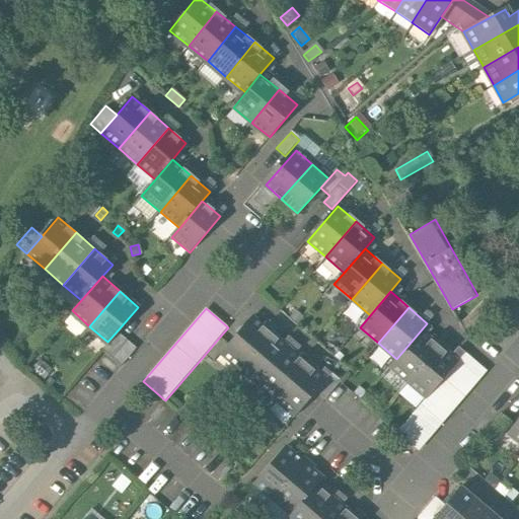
[(296,311),(290,317),(297,323),(303,317),(296,311)]
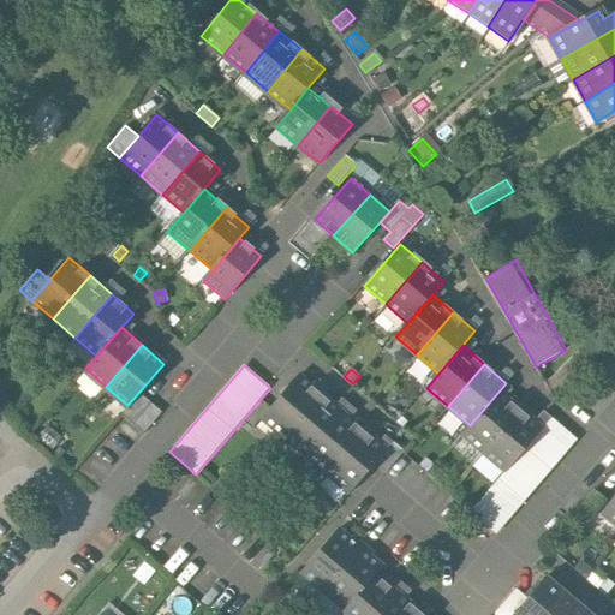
[(262,421),(284,439),(317,399),(296,381),(272,408),(262,421)]
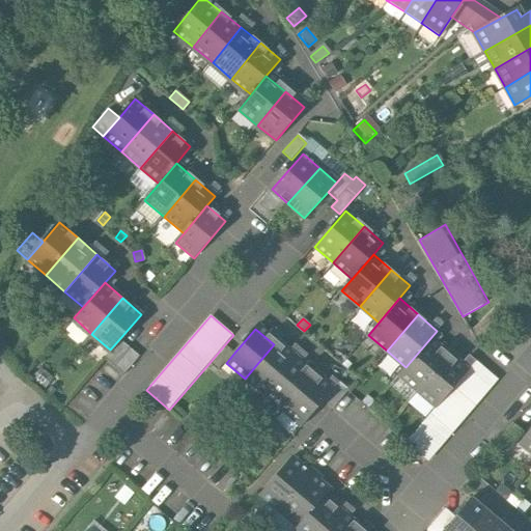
[(398,375),(417,391),(448,354),(430,338),(406,367),(398,375)]
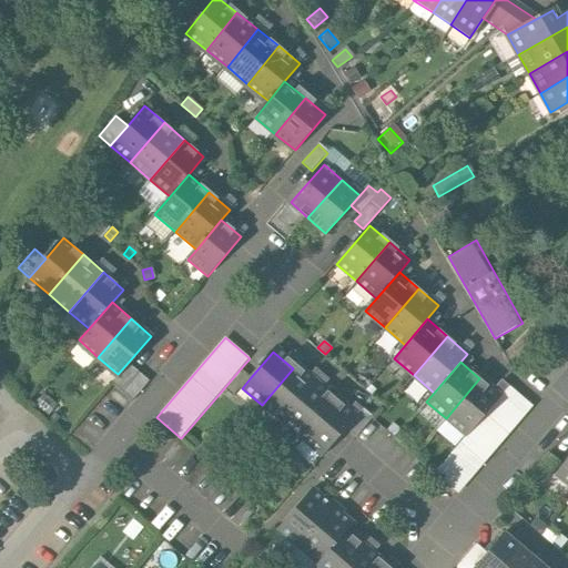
[(149,382),(128,363),(118,374),(110,383),(131,402),(149,382)]
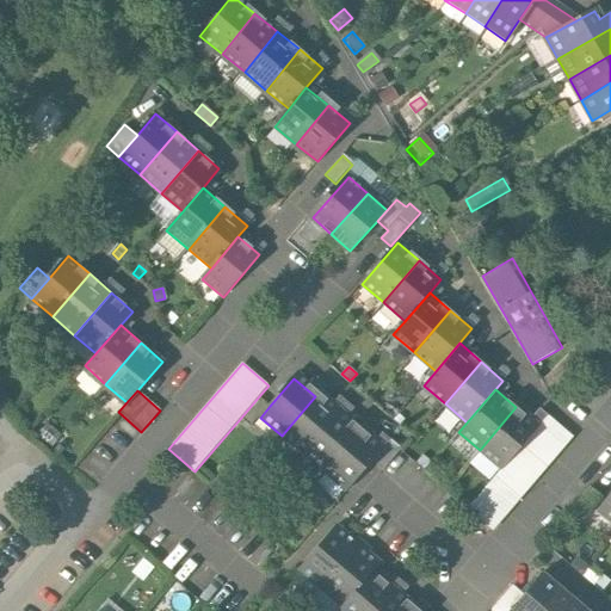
[(251,429),(260,418),(270,406),(259,396),(240,419),(251,429)]
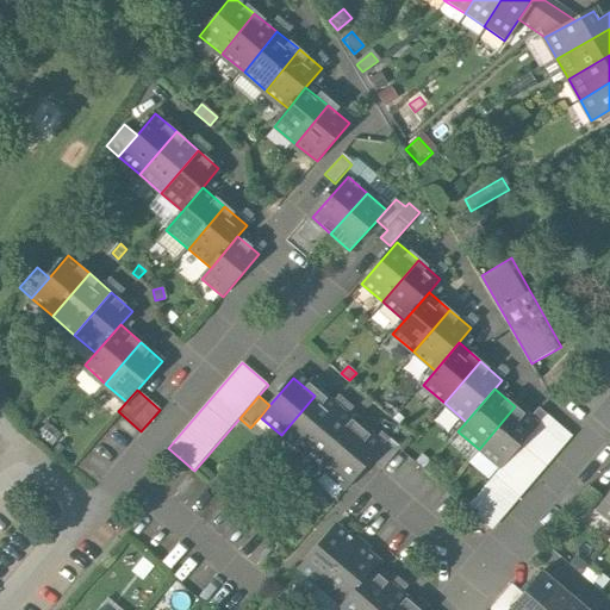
[(281,435),(303,453),(336,414),(315,396),(281,435)]
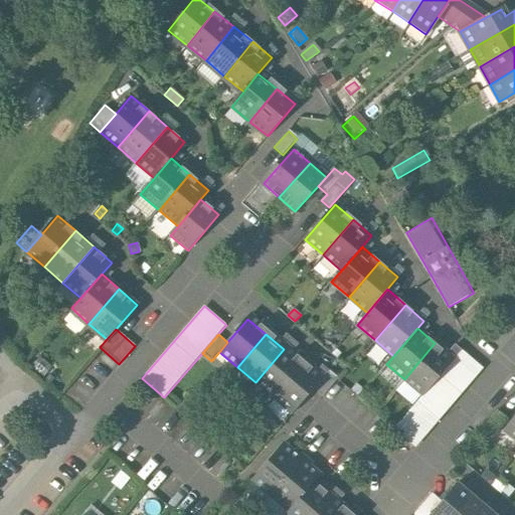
[(454,342),(445,352),(452,358),(421,394),(393,426),(412,444),(480,365),(454,342)]
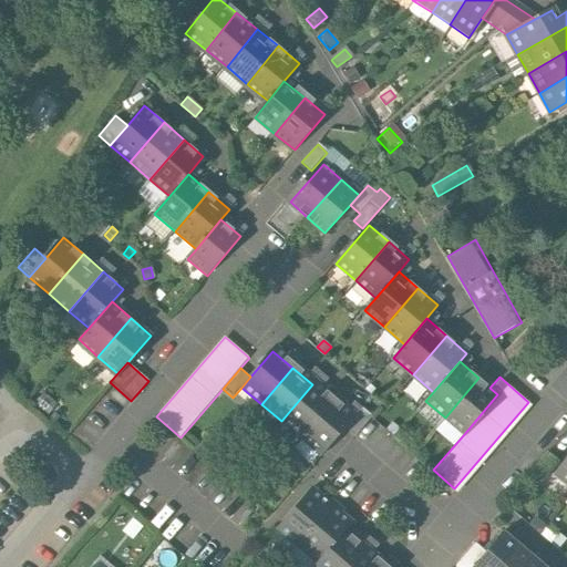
[(490,388),(478,378),(445,418),(464,434),(497,394),(490,388)]
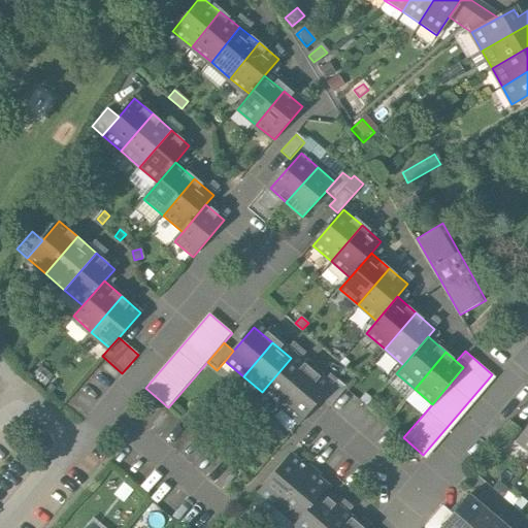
[(262,392),(281,408),(309,374),(291,358),(262,392)]
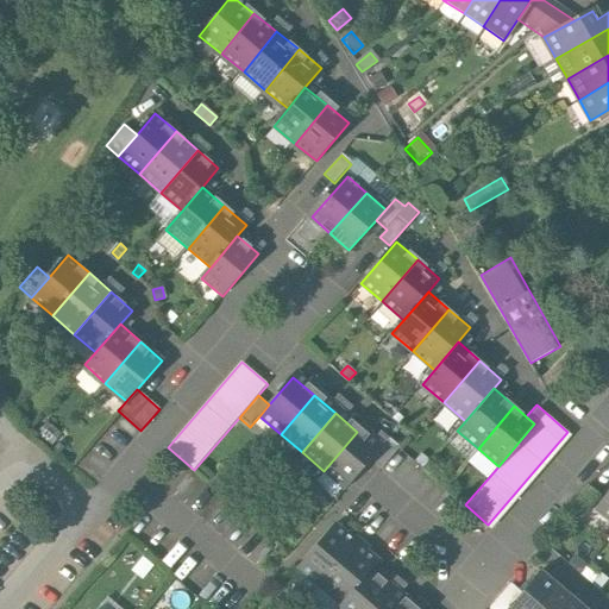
[(50,443),(58,432),(45,421),(37,431),(50,443)]
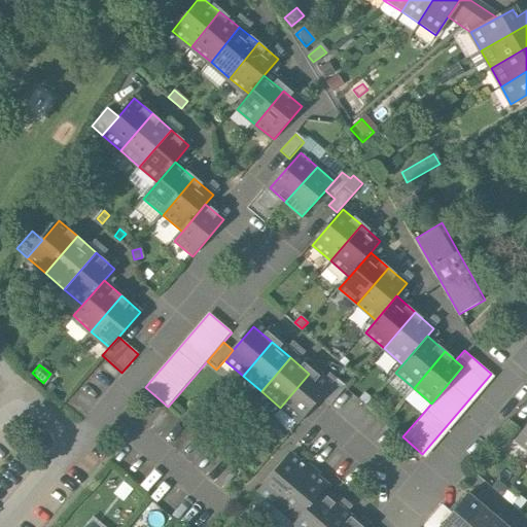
[(327,389),(309,374),(280,408),(299,423),(320,398),(327,389)]
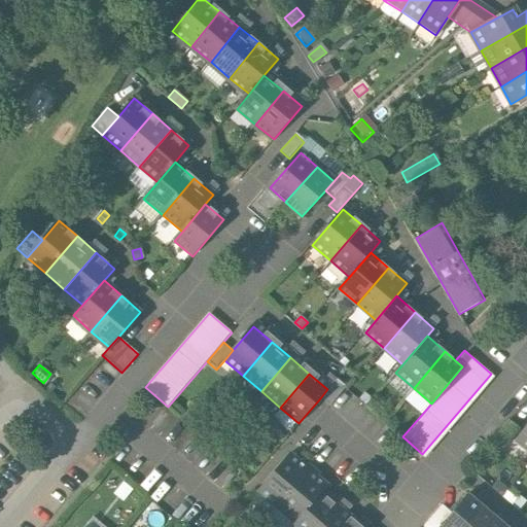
[(59,382),(54,377),(46,385),(51,390),(59,382)]
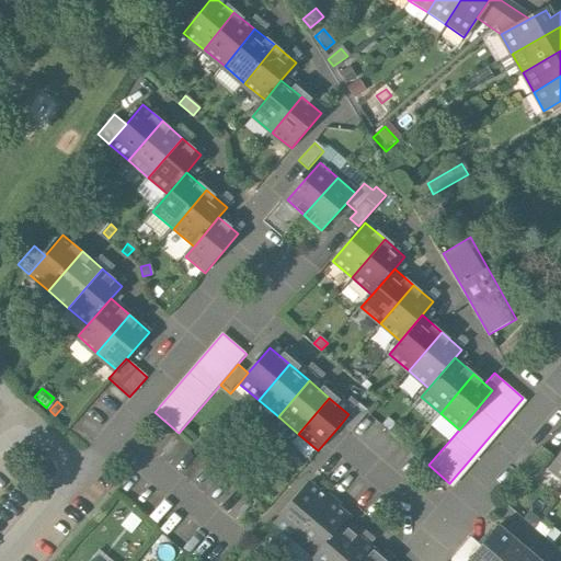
[(357,404),(348,414),(341,424),(351,433),(367,413),(357,404)]
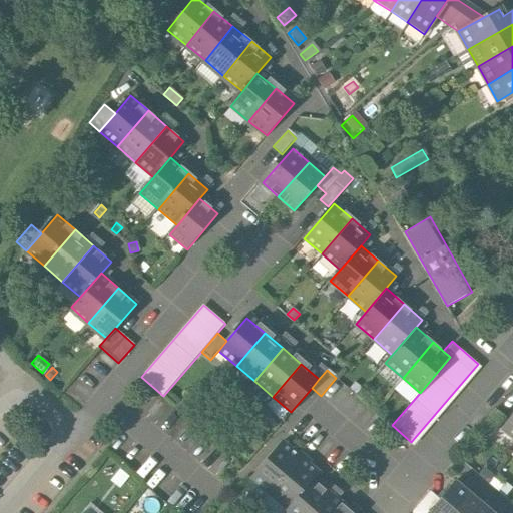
[(348,388),(355,394),(360,389),(363,386),(355,379),(348,388)]
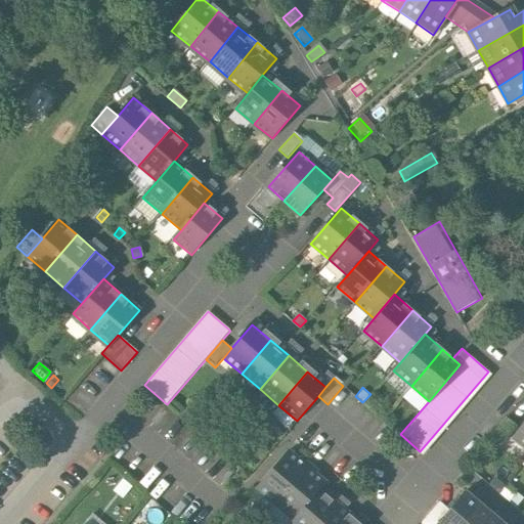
[(372,400),(367,397),(362,402),(367,406),(372,400)]
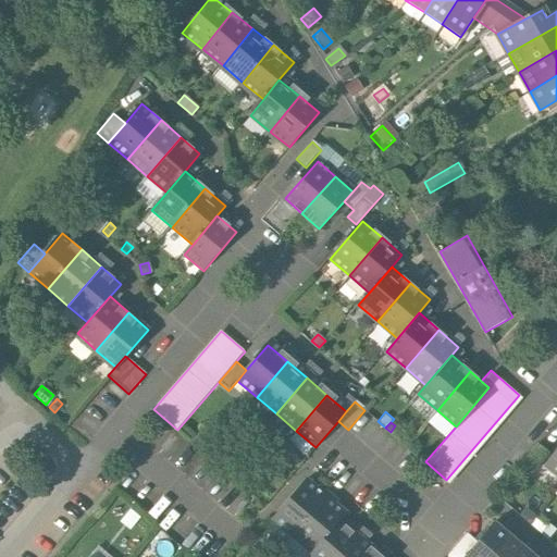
[(556,448),(543,467),(556,477),(556,448)]
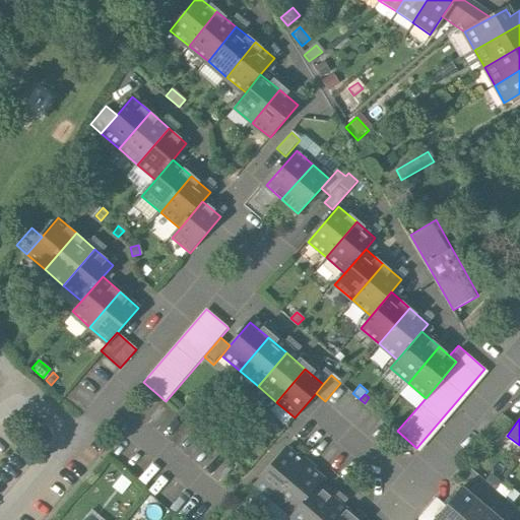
[(257,483),(274,500),(305,464),(286,449),(257,483)]
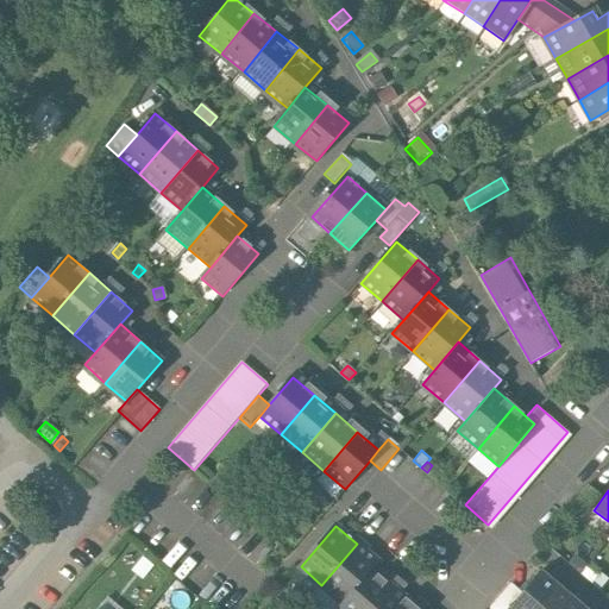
[(378,563),(357,544),(321,585),(343,603),(371,570),(378,563)]
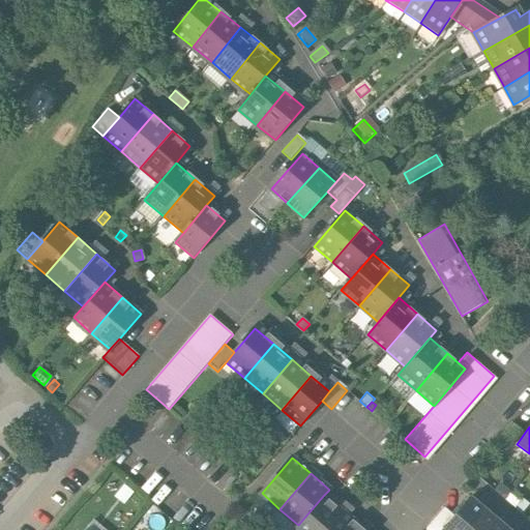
[(293,529),(325,529),(342,512),(323,496),(298,525),(293,529)]
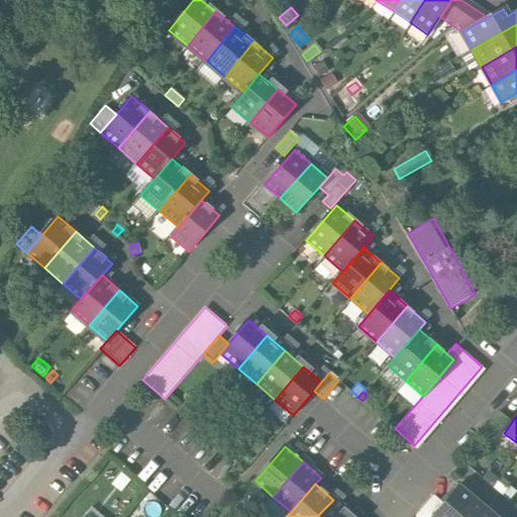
[(432,516),(462,516),(477,501),(459,486),(444,504),(432,516)]
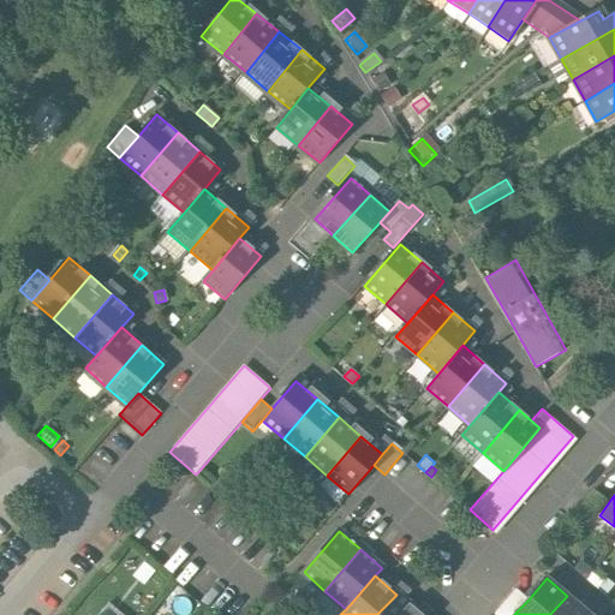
[(607,578),(599,585),(607,592),(614,584),(607,578)]
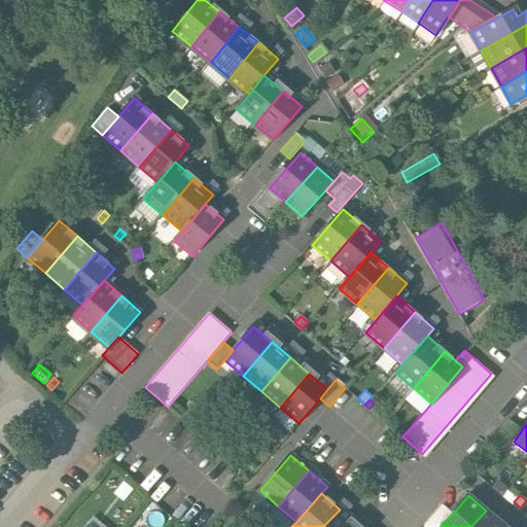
[(441,526),(453,514),(443,504),(422,526),(441,526)]
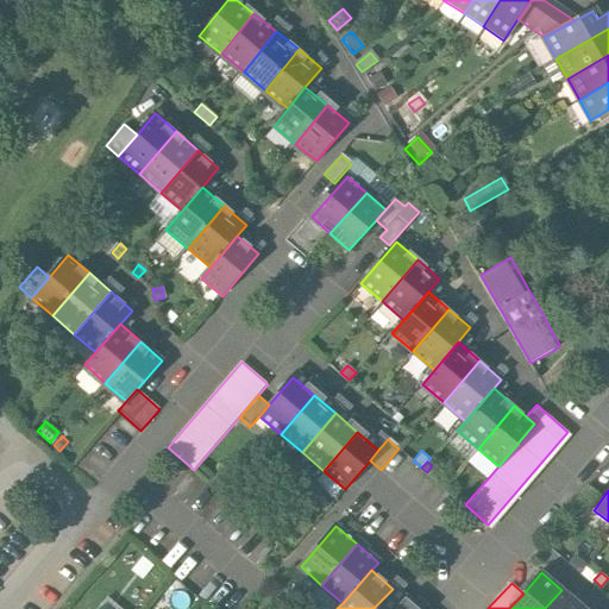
[(410,608),(414,607),(393,589),(374,608),(410,608)]
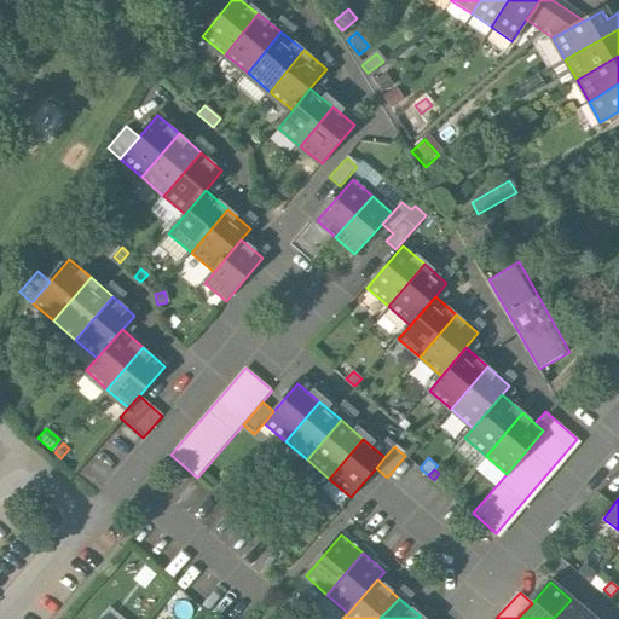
[(554,618),(590,618),(593,618),(571,600),(554,618)]
